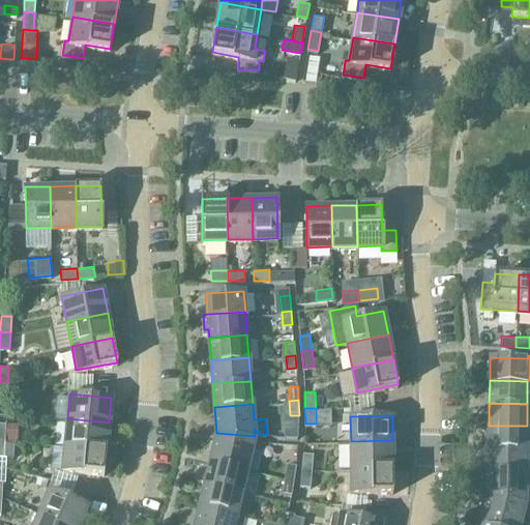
[(283,418),(284,436),(297,437),(298,417),(283,418)]
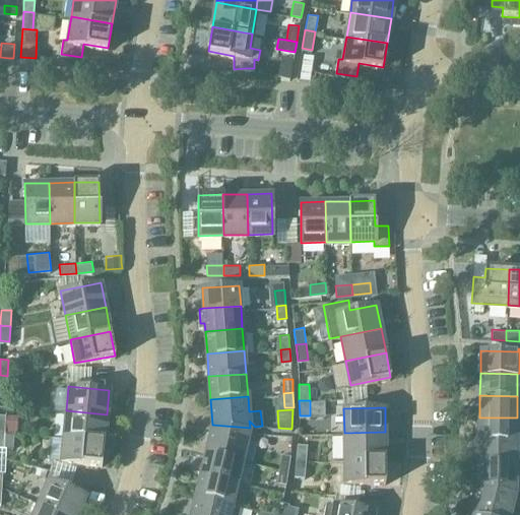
[(66,410),(64,435),(105,439),(107,414),(66,410)]
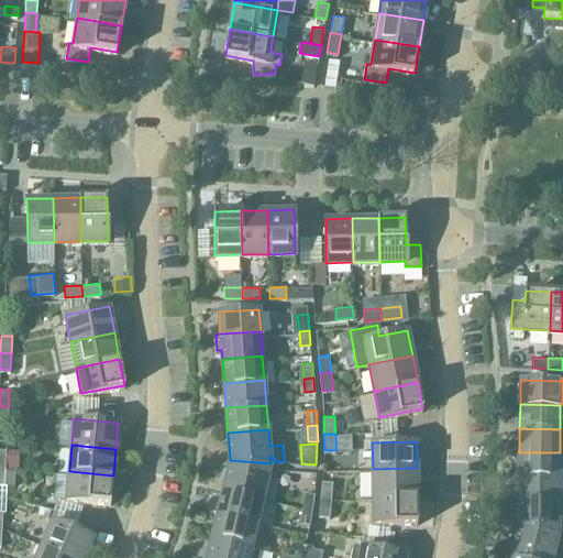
[(6,448),(4,465),(18,466),(18,449),(6,448)]
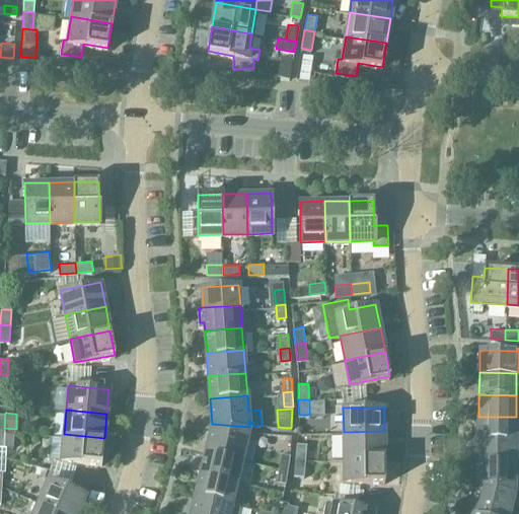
[(478,417),(478,439),(515,439),(516,417),(478,417)]
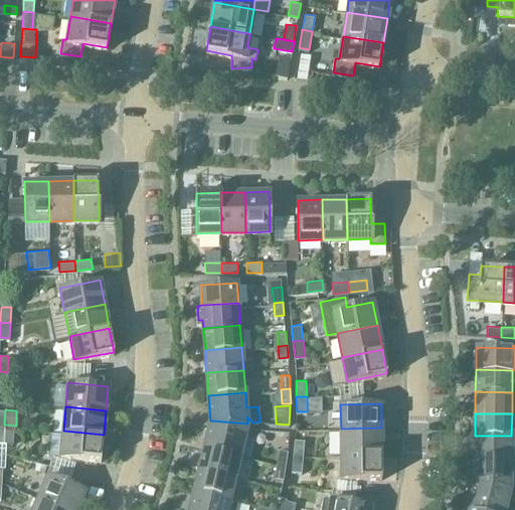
[(210,420),(204,446),(240,454),(247,423),(210,420)]
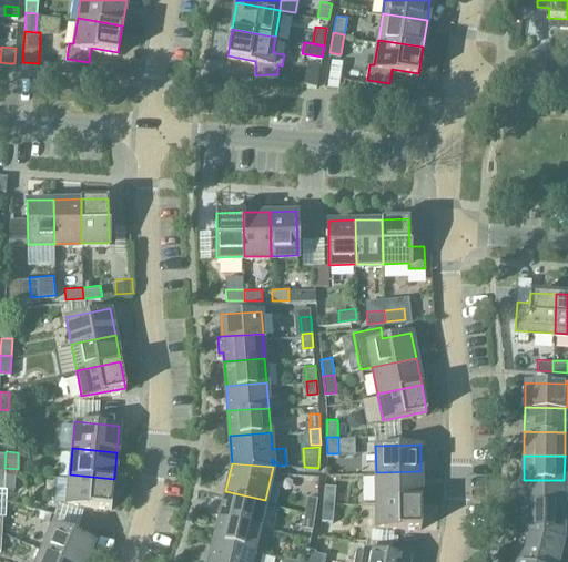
[(0,468),(0,486),(3,487),(13,487),(14,469),(4,469),(0,468)]
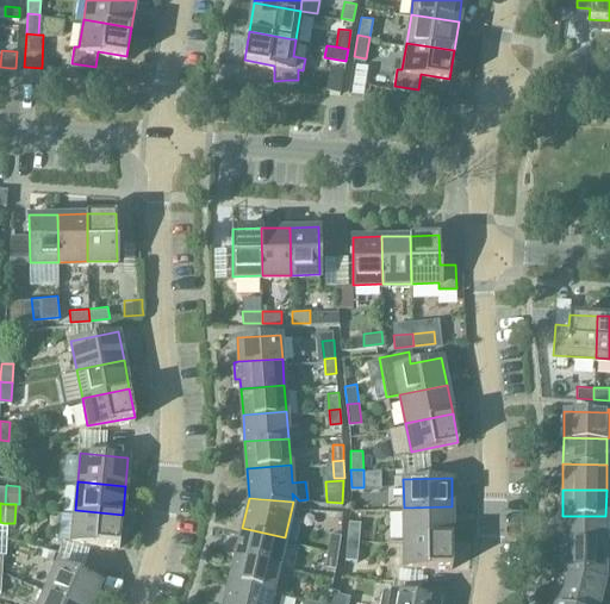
[(404,508),(404,536),(452,536),(452,506),(404,508)]
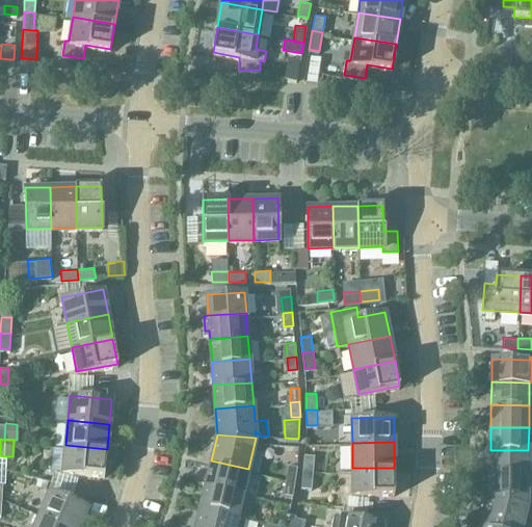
[(107,449),(65,445),(62,470),(104,474),(107,449)]
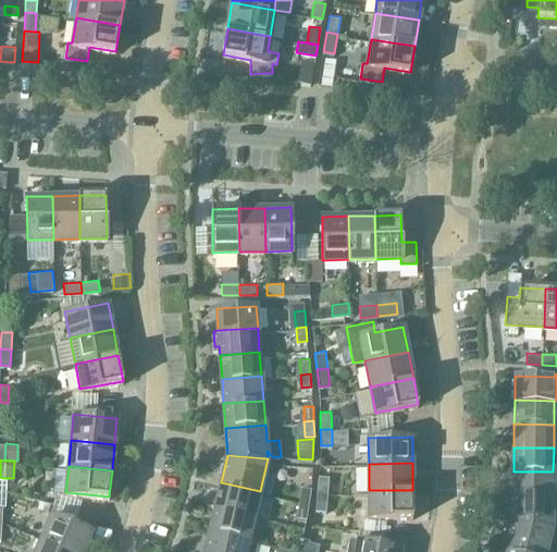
[(514,471),(512,495),(553,495),(553,471),(514,471)]
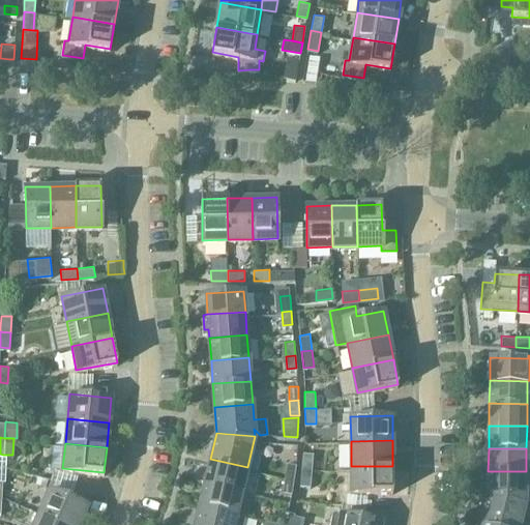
[(302,451),(301,468),(312,468),(313,453),(302,451)]
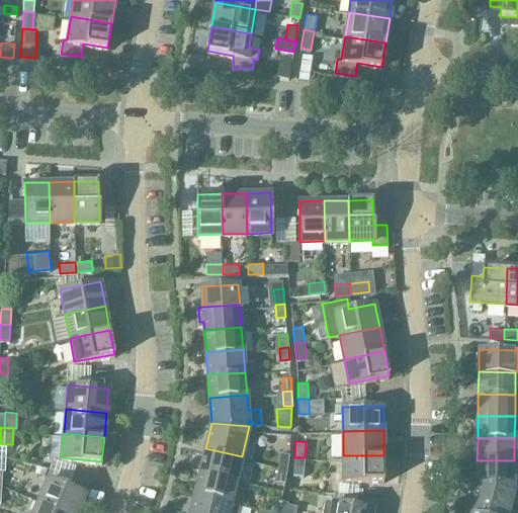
[(205,448),(200,471),(237,479),(242,456),(205,448)]
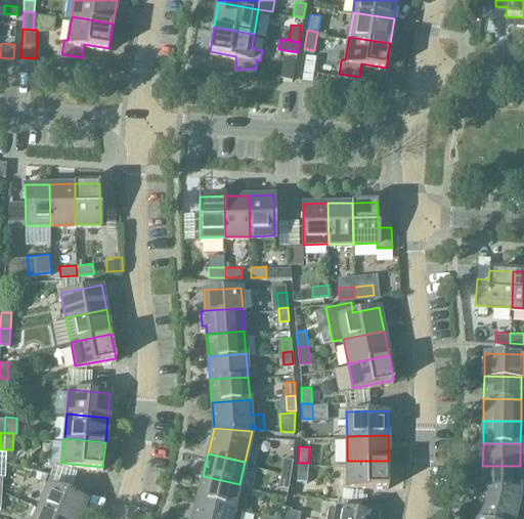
[(284,457),(281,472),(291,473),(293,458),(284,457)]
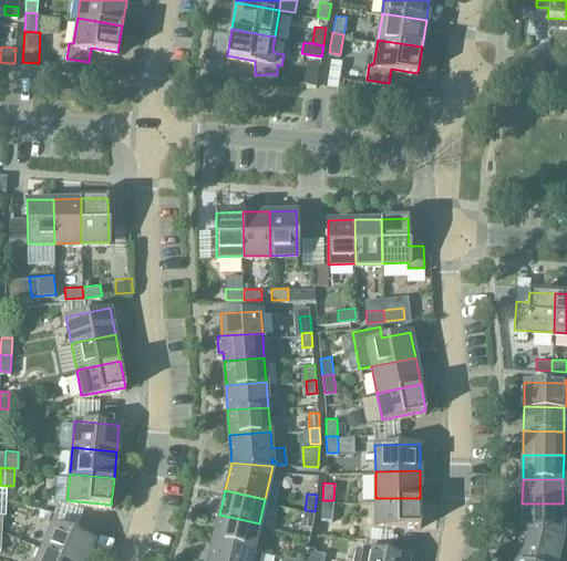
[(420,498),(375,498),(375,525),(420,525),(420,498)]
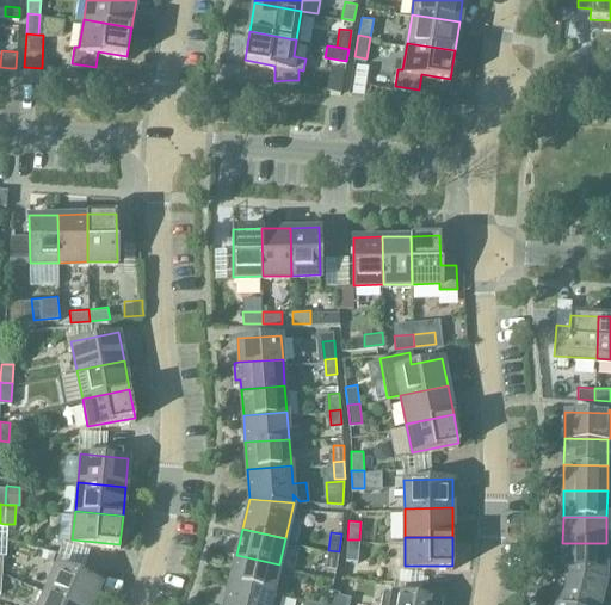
[(359,539),(347,539),(346,559),(358,560),(359,539)]
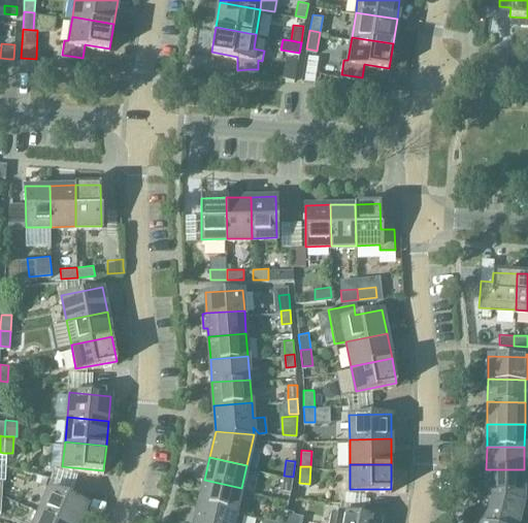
[(486,491),(485,495),(522,499),(523,494),(526,497),(527,496),(527,469),(524,469),(486,469),(486,491)]
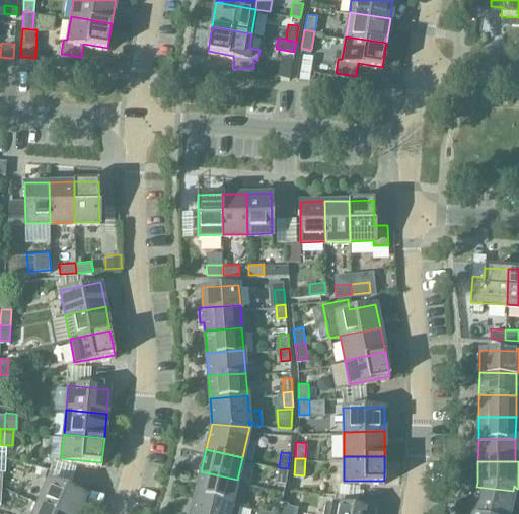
[(288,468),(279,467),(277,481),(286,482),(288,468)]
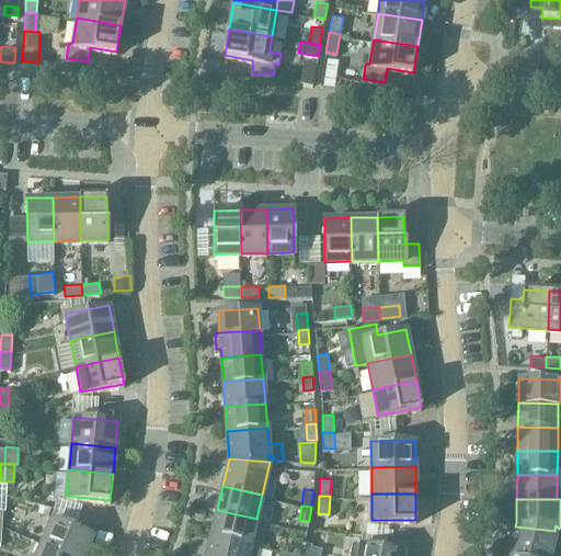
[(217,510),(212,533),(259,545),(265,521),(256,519),(217,510)]
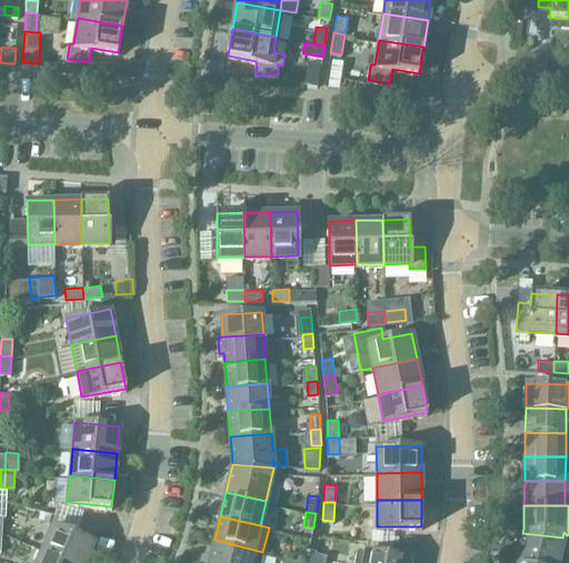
[(52,524),(42,549),(73,562),(76,562),(85,562),(93,541),(52,524)]
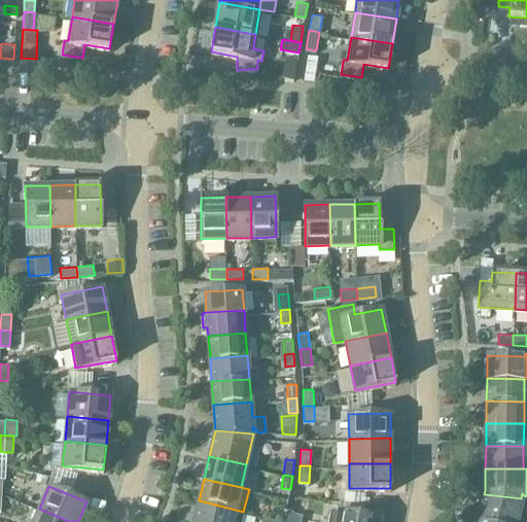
[(484,496),(479,519),(491,521),(516,521),(521,506),(521,498),(484,494),(484,496)]
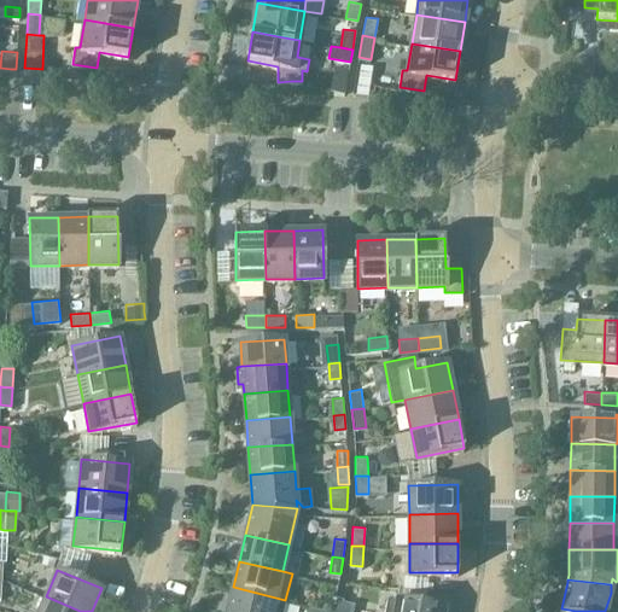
[(227,611),(226,611),(281,611),(285,600),(233,587),(227,611)]
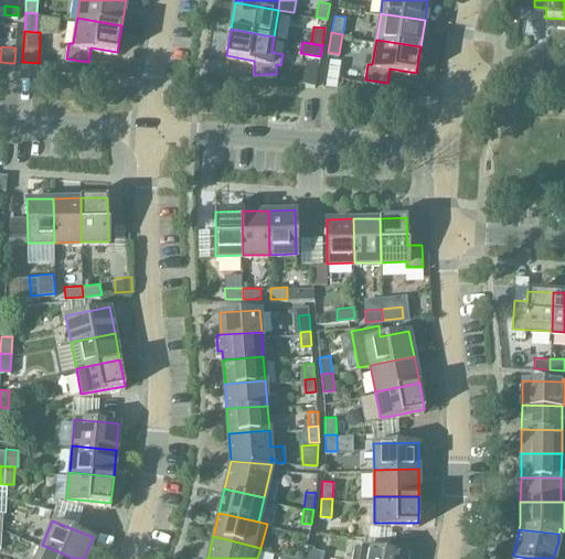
[(305,541),(300,558),(301,558),(310,558),(313,546),(315,545),(305,541)]
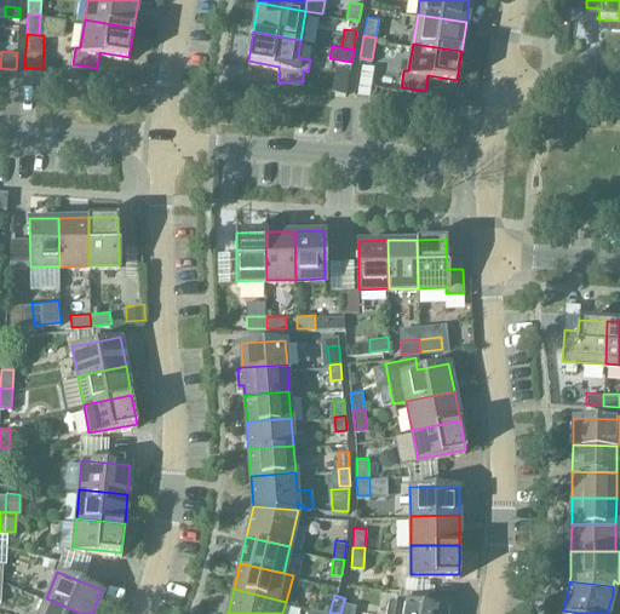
[(46,598),(39,613),(82,613),(80,613),(46,598)]
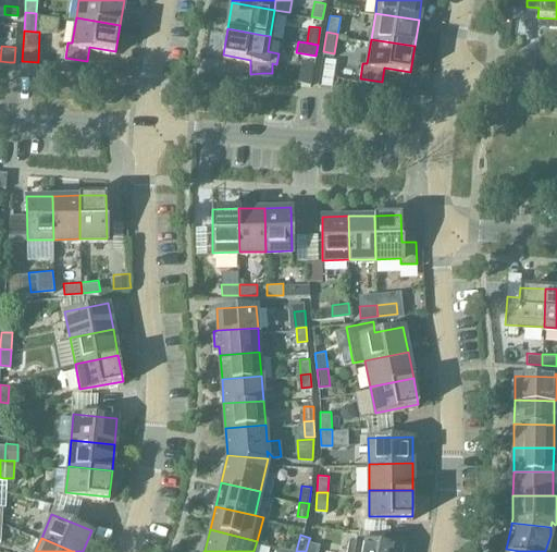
[(306,551),(317,551),(320,542),(309,539),(306,551)]
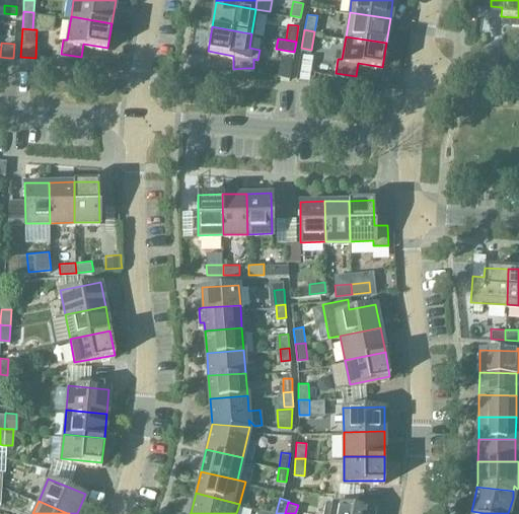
[(334,503),(330,513),(372,513),(373,510),(334,503)]
